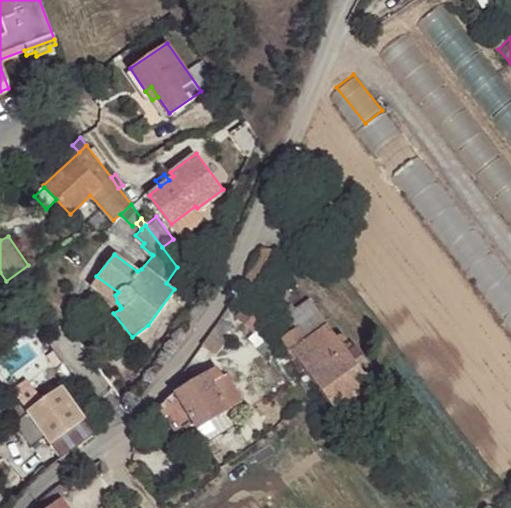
[(240,284),(253,291),(275,250),(262,243),(240,284)]
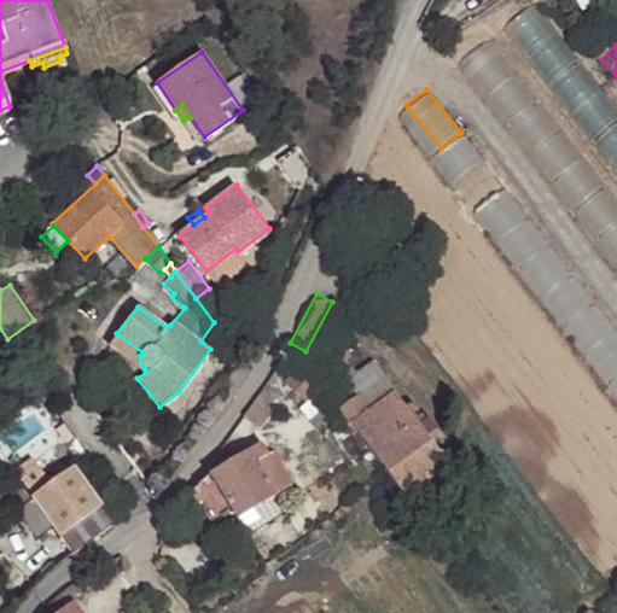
[(116,333),(108,345),(145,373),(146,372),(145,369),(141,365),(139,356),(143,352),(116,333)]
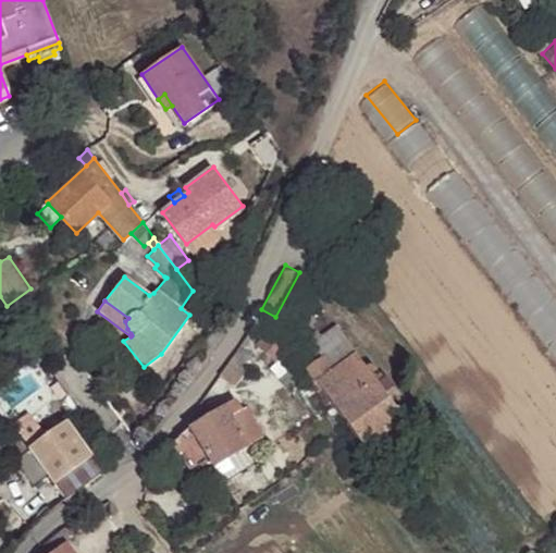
[(259,322),(248,332),(258,343),(269,332),(259,322)]
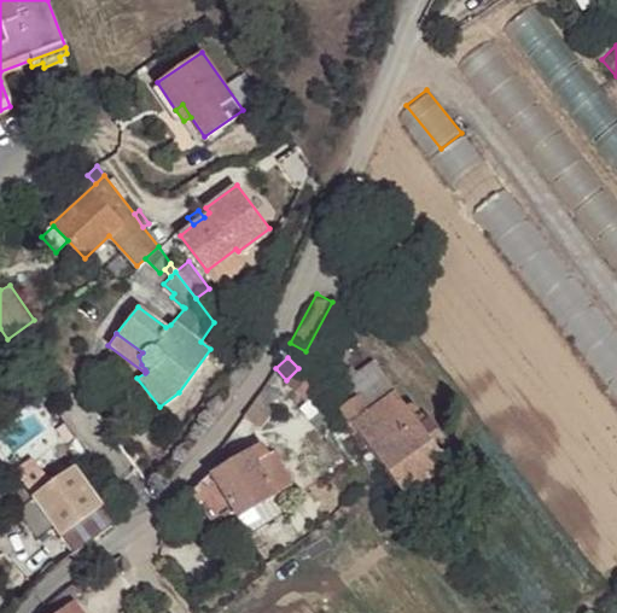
[(356,393),(368,412),(396,391),(373,360),(337,387),(347,401),(356,393)]
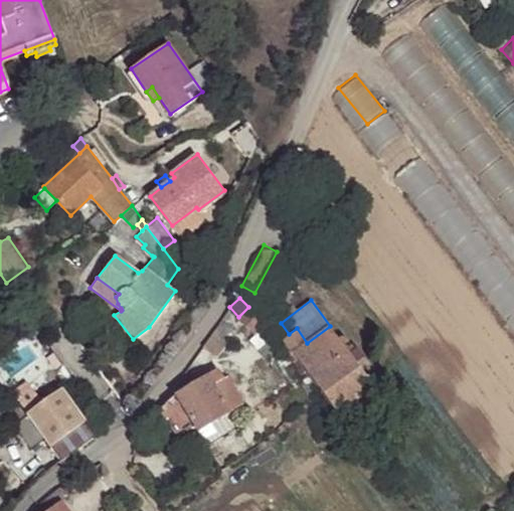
[(238,317),(254,333),(265,324),(248,307),(238,317)]
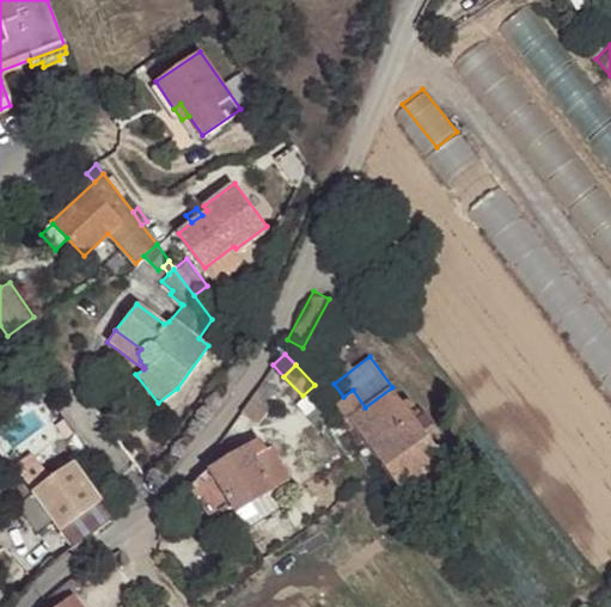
[(242,410),(258,421),(281,390),(264,378),(242,410)]
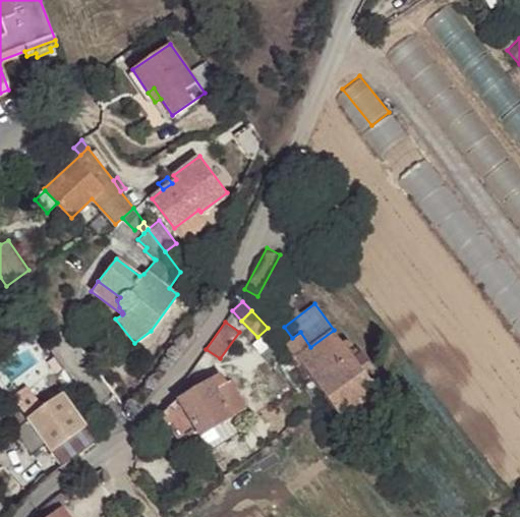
[(300,361),(342,418),(379,392),(360,366),(353,356),(342,342),(334,330),(310,347),(296,356),(300,361)]
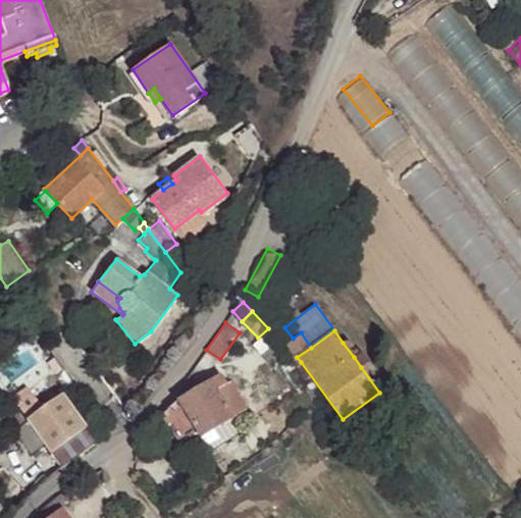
[(288,343),(297,357),(311,348),(301,332),(293,339),(288,343)]
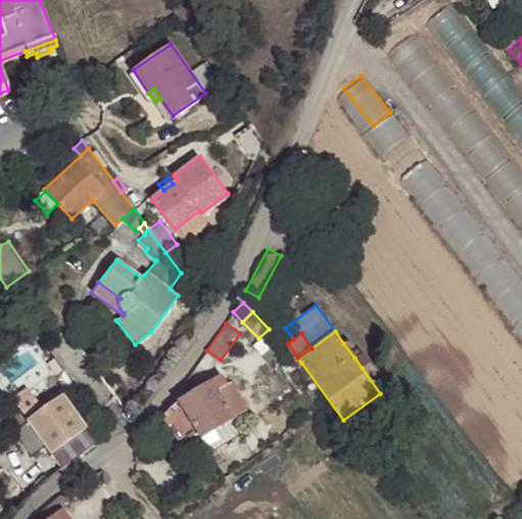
[(349,339),(343,343),(354,358),(361,352),(349,339)]
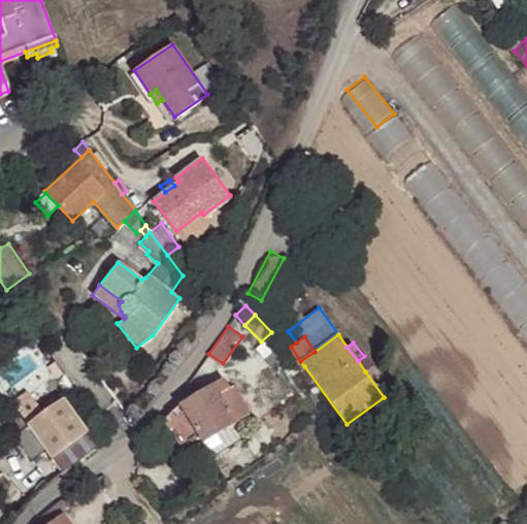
[(301,368),(304,366),(300,361),(291,347),(287,349),(301,368)]
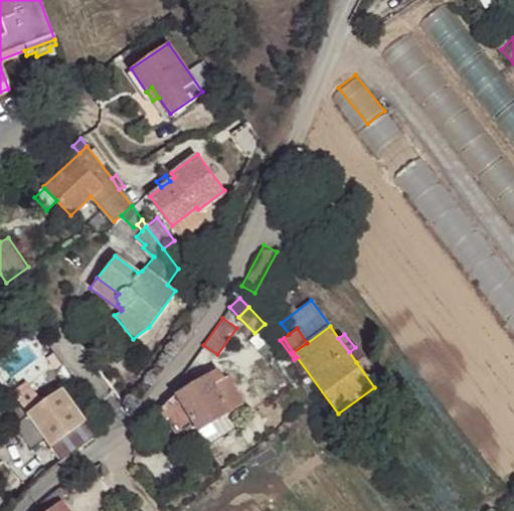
[(355,347),(349,352),(356,362),(365,356),(357,346),(355,347)]
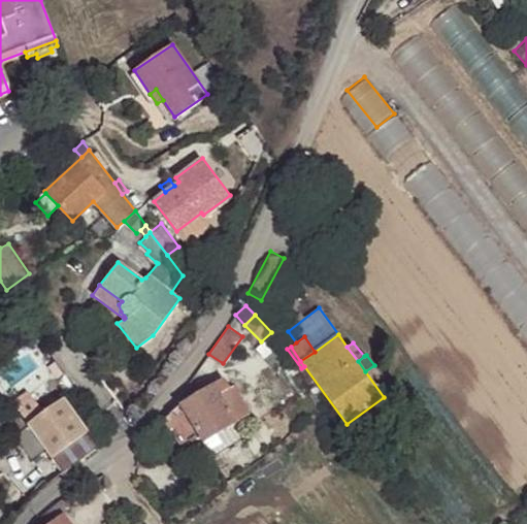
[(163,419),(180,447),(199,435),(202,440),(235,421),(251,412),(233,385),(228,388),(223,378),(179,404),(163,419)]
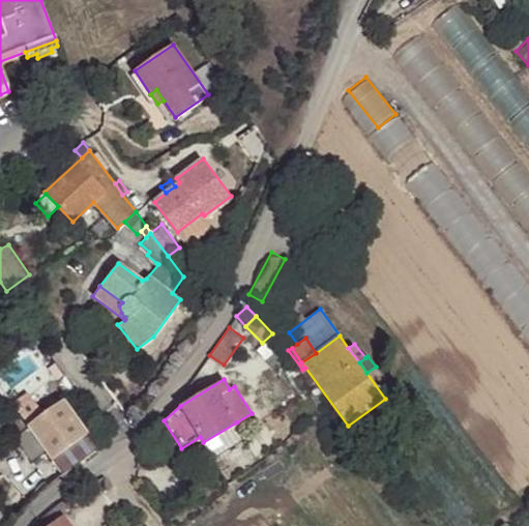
[(87,434),(62,400),(27,426),(52,460),(53,459),(87,434)]
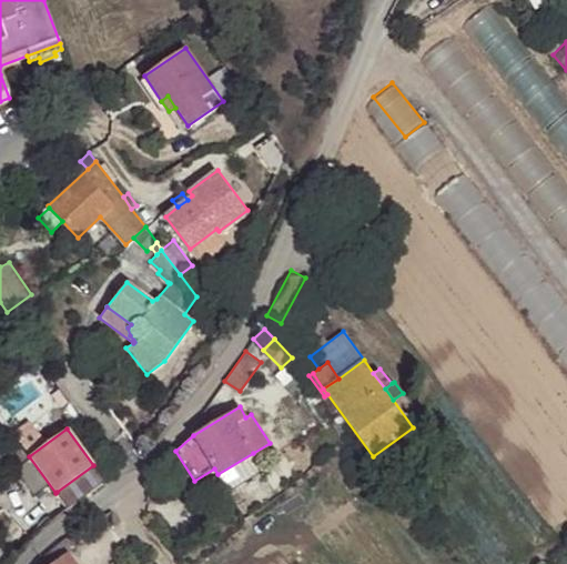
[(0,470),(27,450),(16,436),(0,446),(0,470)]
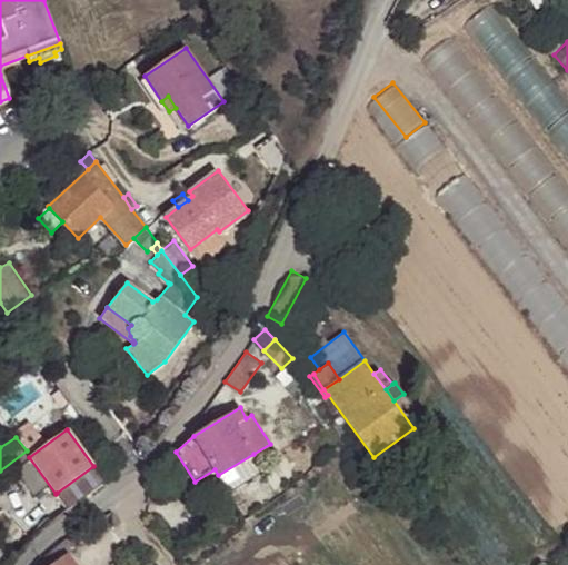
[(101,477),(93,466),(57,493),(68,508),(110,477),(107,473),(101,477)]
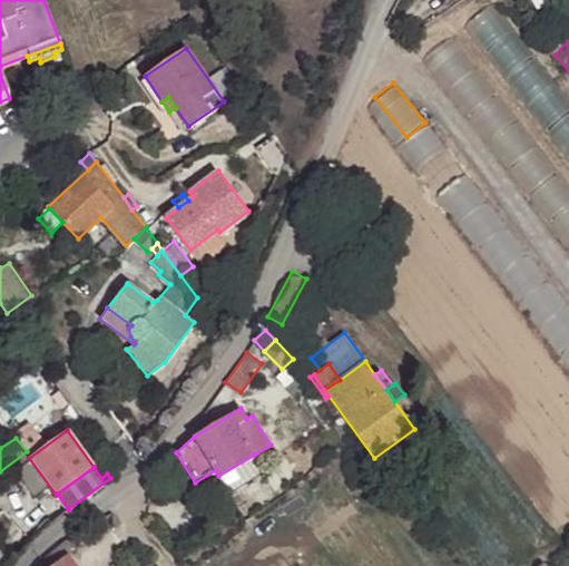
[(74,532),(54,547),(37,562),(32,565),(50,565),(66,554),(71,547),(80,540),(74,532)]
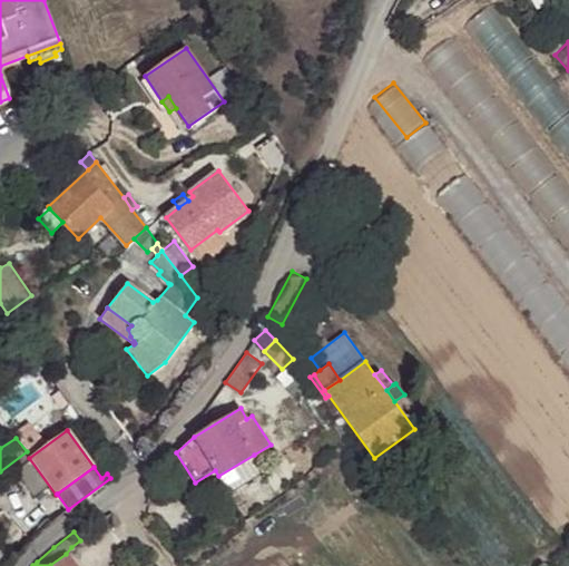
[(50,565),(76,565),(66,554),(50,565)]
